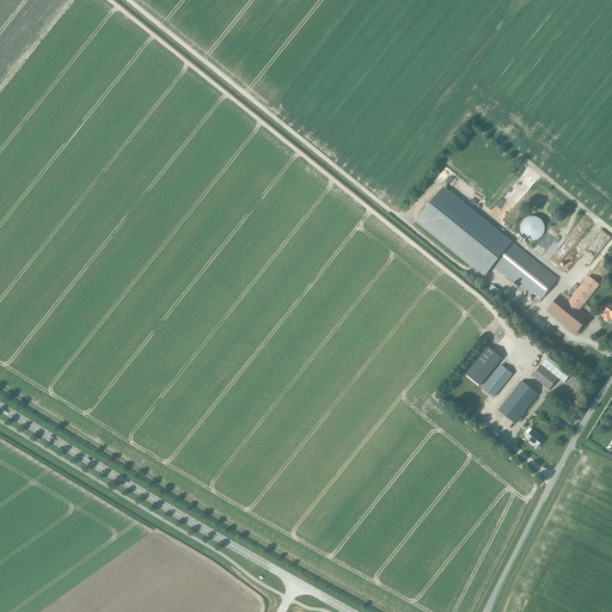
[(493,265),(508,246),(440,191),(418,220),(487,274),(493,265)]
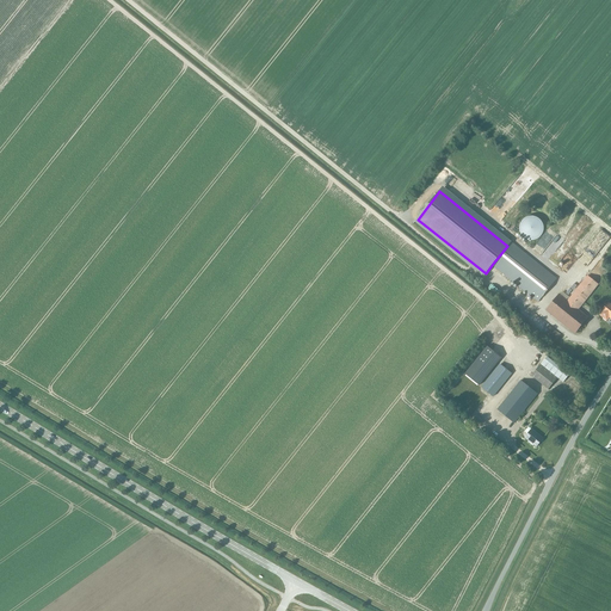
[(545,232),(544,229),(531,233),(531,232),(526,233),(526,236),(528,235),(529,240),(530,244),(550,240),(548,230),(545,232)]
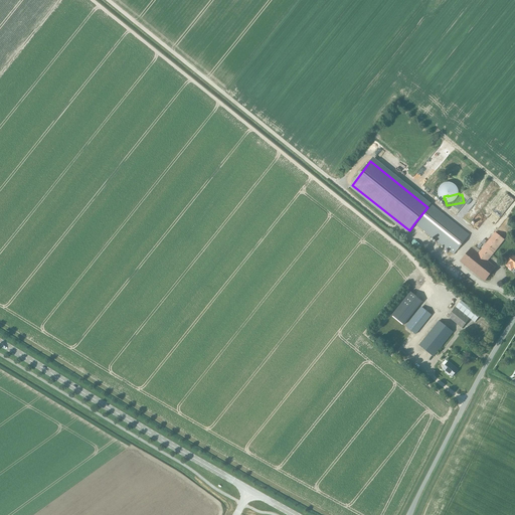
[(471,214),(477,208),(476,206),(478,204),(475,201),(467,210),(471,214)]
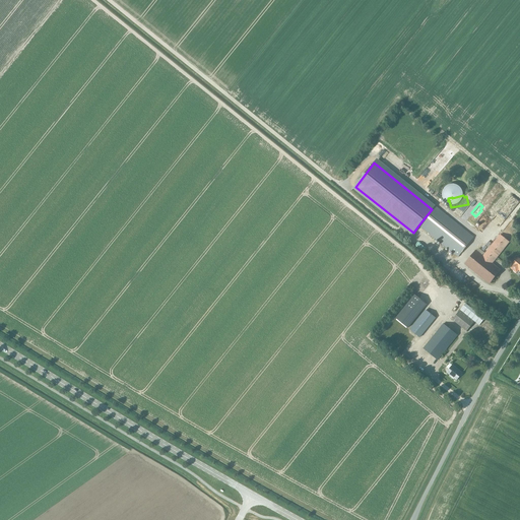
[(512,204),(496,222),(507,232),(514,223),(511,220),(519,210),(512,204)]
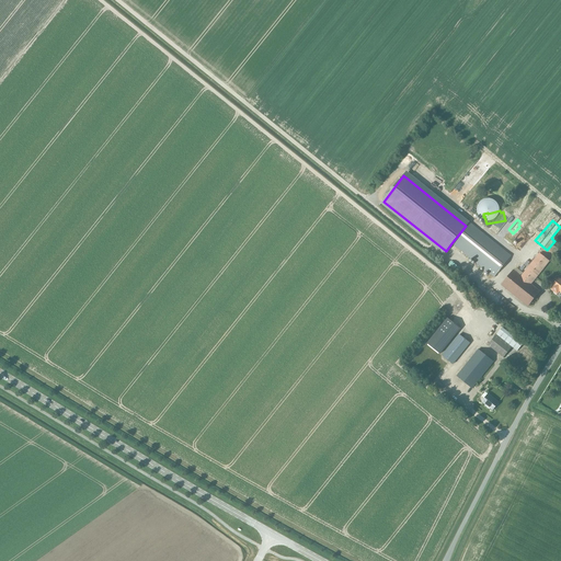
[(457,244),(480,268),(496,271),(500,272),(502,270),(499,270),(496,267),(497,261),(500,259),(497,258),(493,256),(490,253),(491,248),(490,248),(491,239),(481,229),(474,236),(470,235),(469,233),(457,244)]
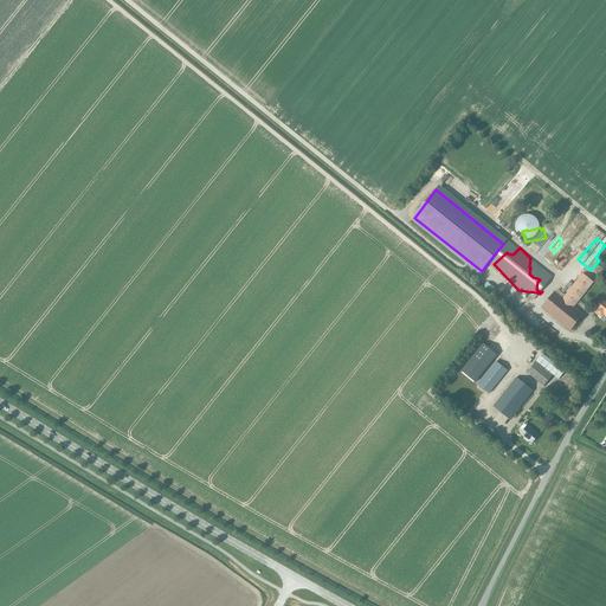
[(580,310),(600,284),(588,276),(572,298),(563,291),(561,294),(553,303),(554,305),(548,309),(547,310),(549,314),(577,334),(586,328),(584,324),(578,320),(574,315),(580,310)]
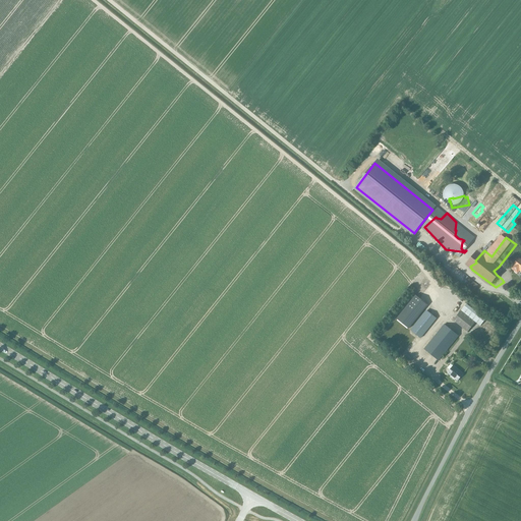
[(520,272),(520,259),(519,258),(513,266),(514,267),(512,269),(517,274),(520,271),(520,272)]
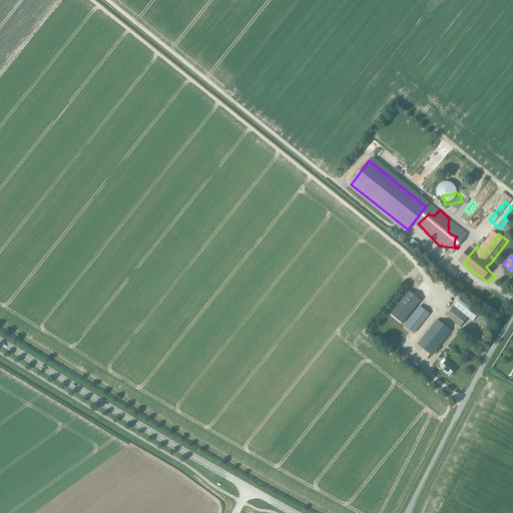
[(421,301),(410,291),(391,315),(402,324),(421,301)]
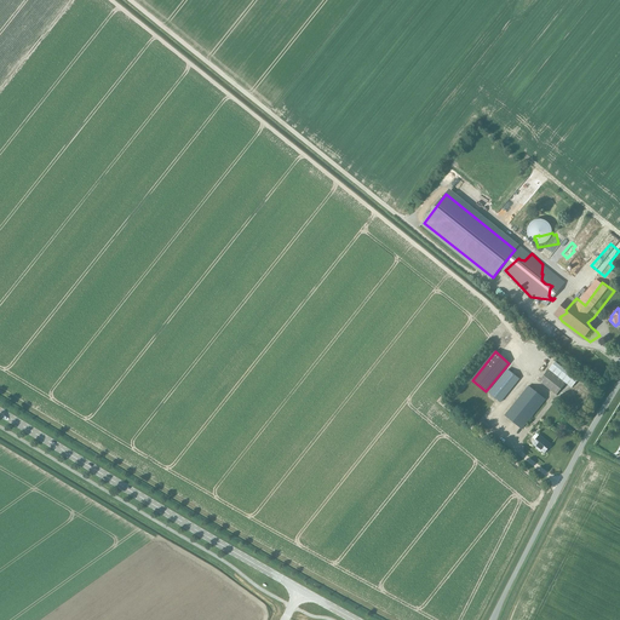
[(572,388),(578,380),(555,362),(549,369),(566,384),(572,388)]
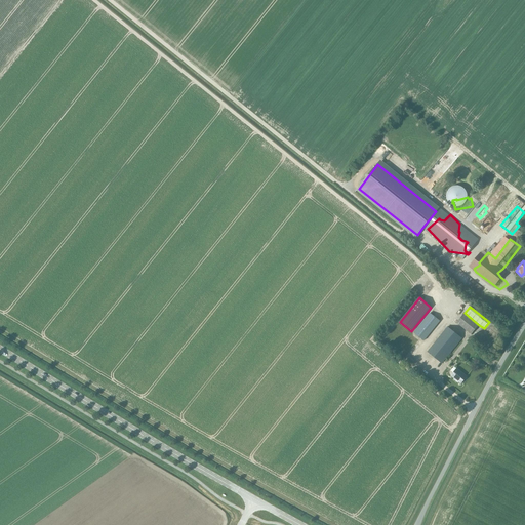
[(423,340),(440,321),(430,313),(414,333),(423,340)]
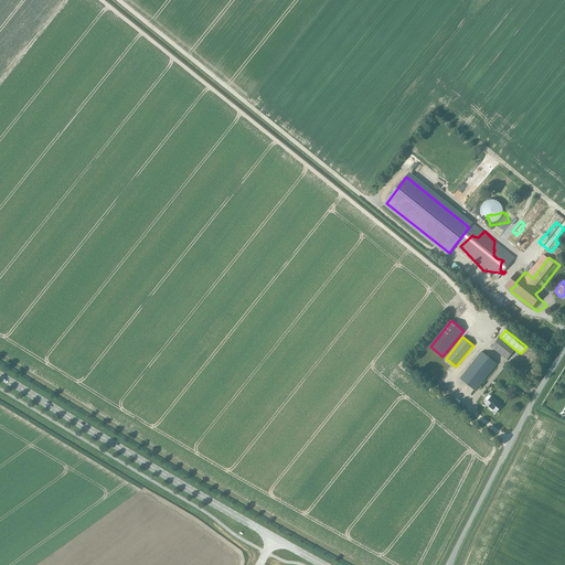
[(515,350),(500,337),(491,348),(507,360),(515,350)]
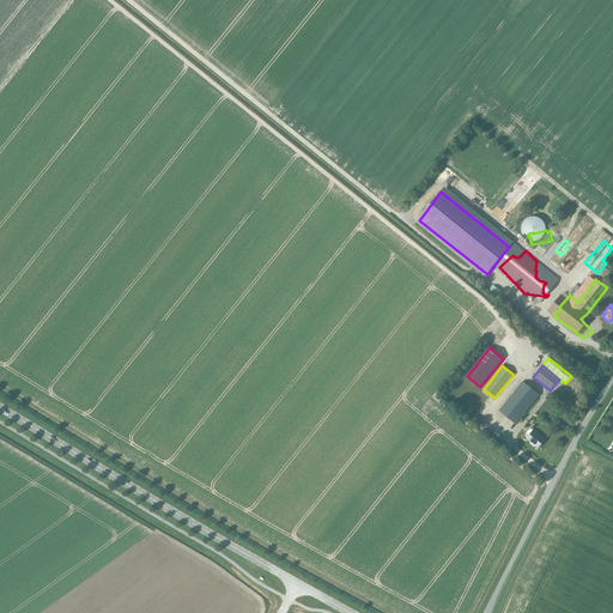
[(516,424),(539,395),(522,382),(499,411),(516,424)]
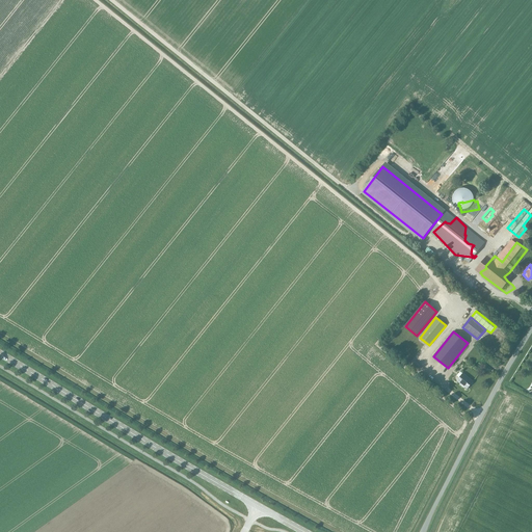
[(467,390),(473,381),(463,374),(457,381),(467,390)]
